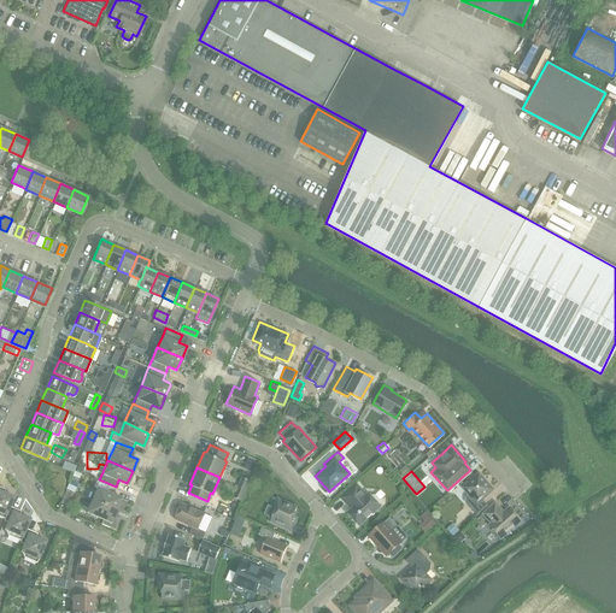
[(462,485),(468,493),(464,495),(464,500),(476,513),(487,504),(481,497),(492,488),(477,471),(462,485)]
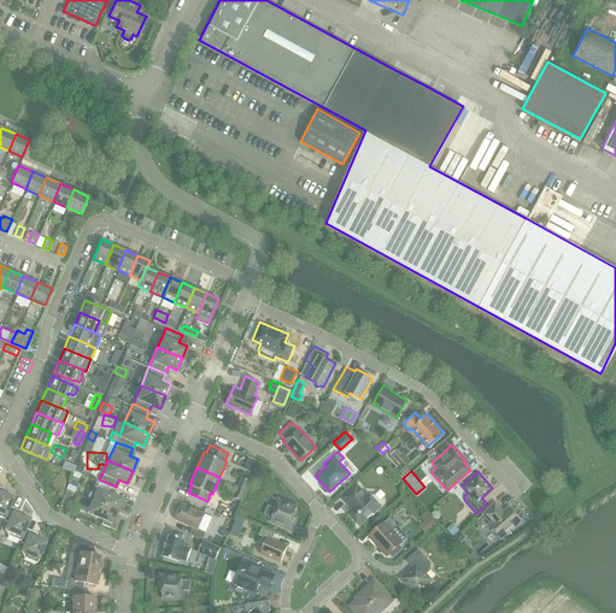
[(241,476),(238,485),(245,489),(250,478),(241,476)]
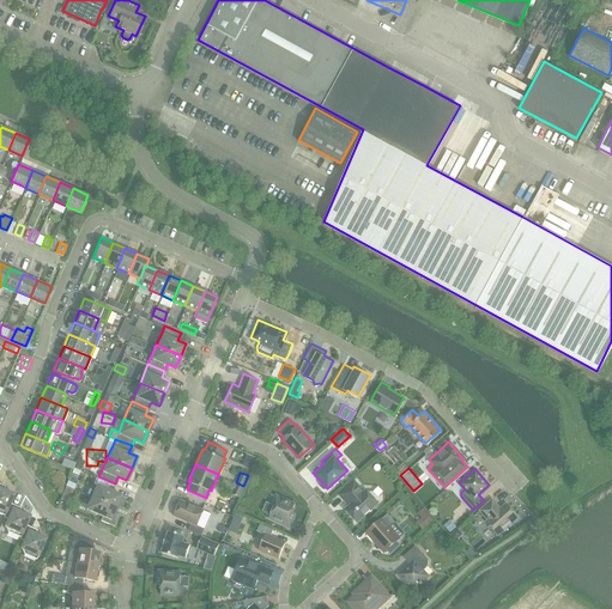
[(356,519),(364,512),(376,501),(374,499),(376,498),(376,494),(373,489),(369,491),(368,492),(365,489),(363,491),(353,480),(339,493),(349,504),(345,507),(356,519)]
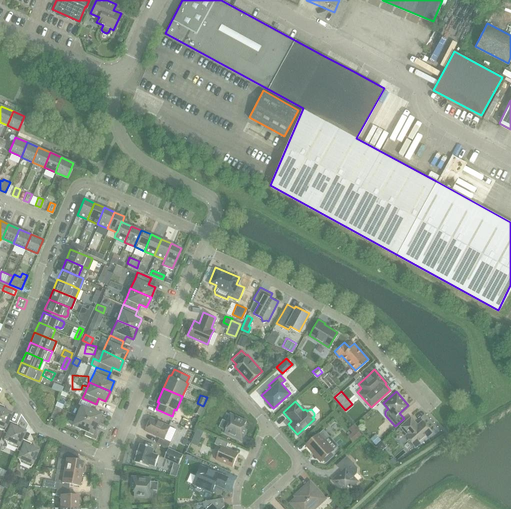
[(0,428),(2,429),(2,430),(2,431),(8,419),(11,412),(2,408),(4,405),(0,403),(0,428)]
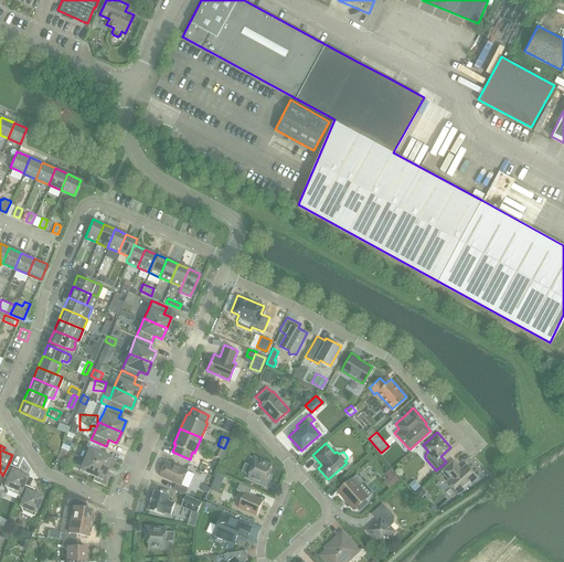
[(220,457),(224,449),(224,448),(217,445),(213,454),(220,457)]
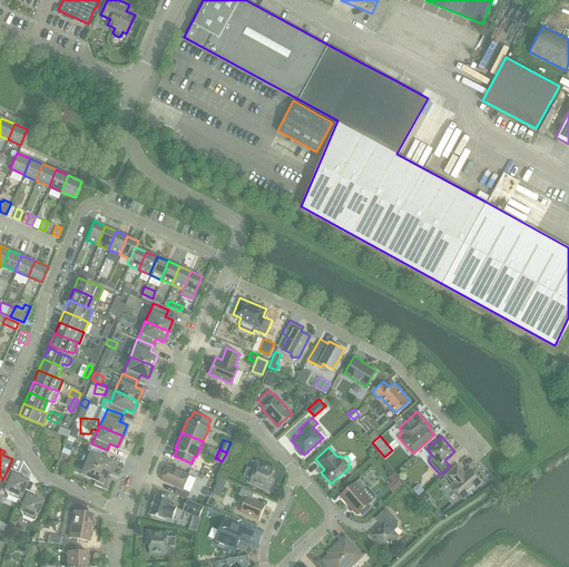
[(60,450),(55,463),(62,467),(65,460),(67,455),(68,453),(60,450)]
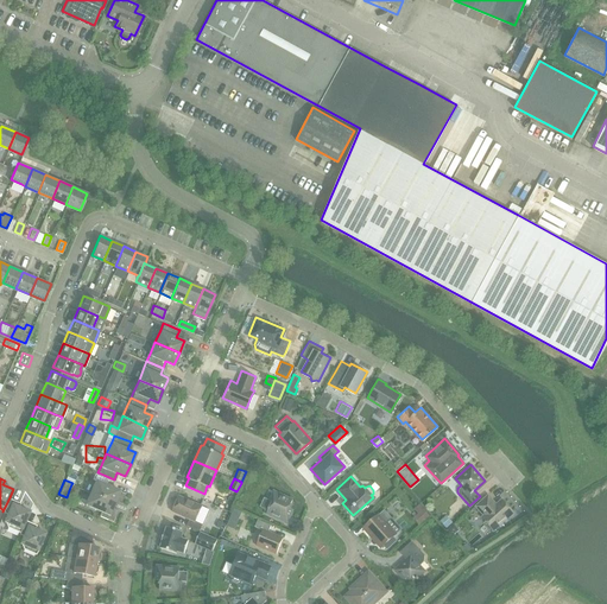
[(95,479),(89,491),(119,504),(125,491),(111,485),(95,479)]
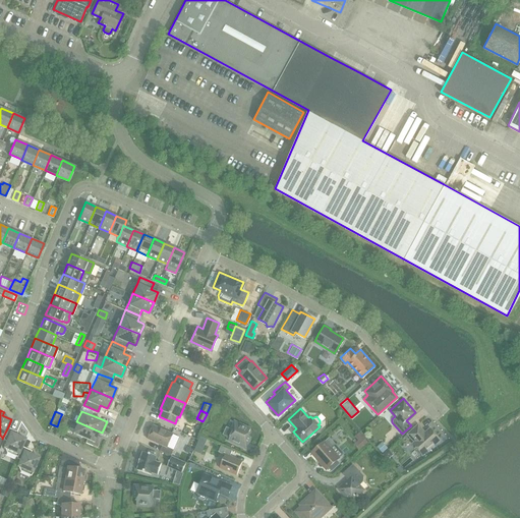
[(245,447),(247,441),(250,436),(246,434),(250,426),(234,419),(230,427),(225,424),(222,433),(229,436),(227,439),(245,447)]
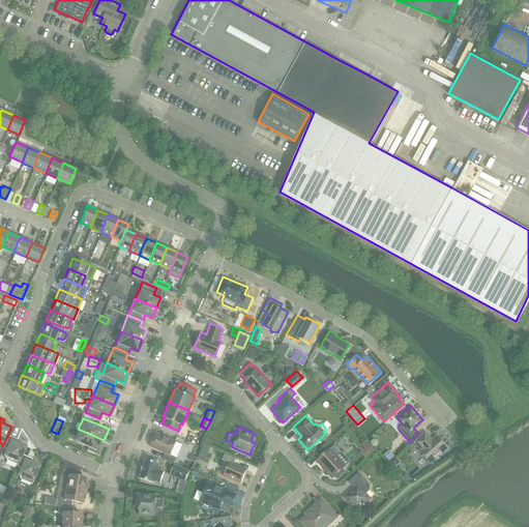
[(98,454),(103,443),(104,440),(78,429),(74,439),(87,445),(86,448),(98,454)]
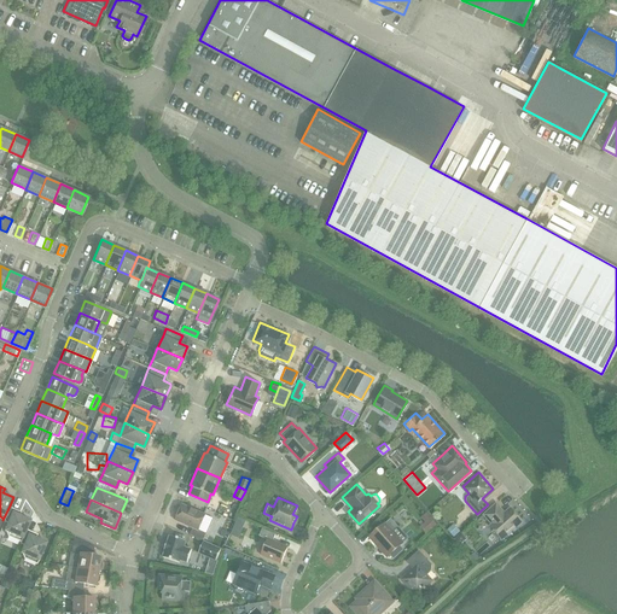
[(188,532),(199,537),(202,538),(205,531),(197,527),(204,513),(181,502),(174,518),(192,526),(188,532)]
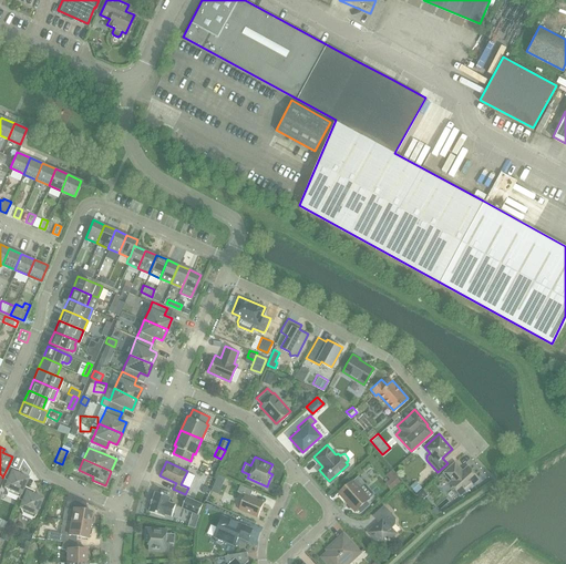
[(446,468),(443,471),(450,480),(449,481),(452,485),(448,489),(455,496),(459,493),(460,493),(477,477),(466,464),(462,469),(454,461),(446,468)]
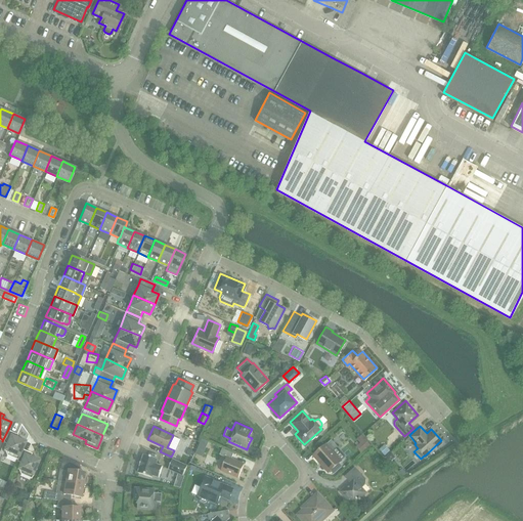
[(16,460),(22,447),(25,440),(16,436),(17,433),(8,429),(2,441),(5,442),(3,448),(4,449),(6,453),(16,458),(15,460),(16,460)]
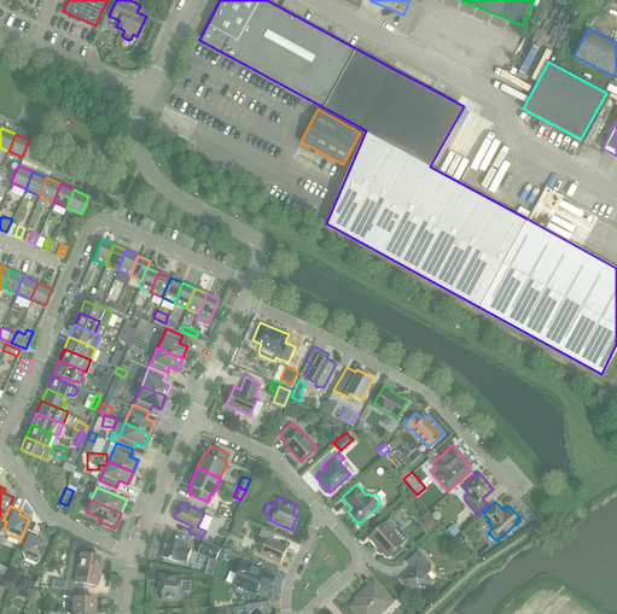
[(82,522),(86,516),(75,510),(71,516),(82,522)]
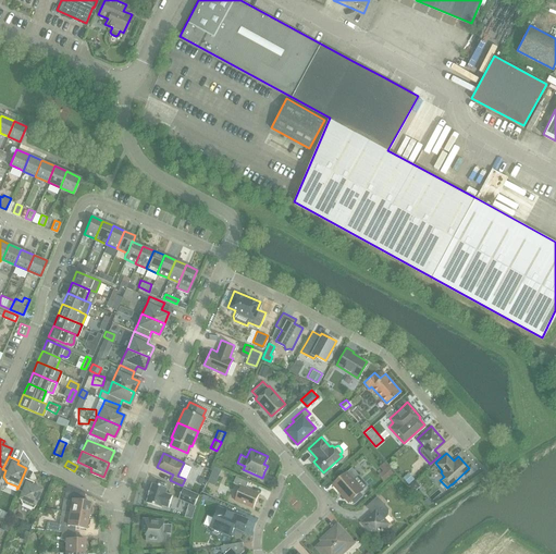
[(379,465),(382,469),(378,472),(383,479),(393,471),(383,460),(379,465)]
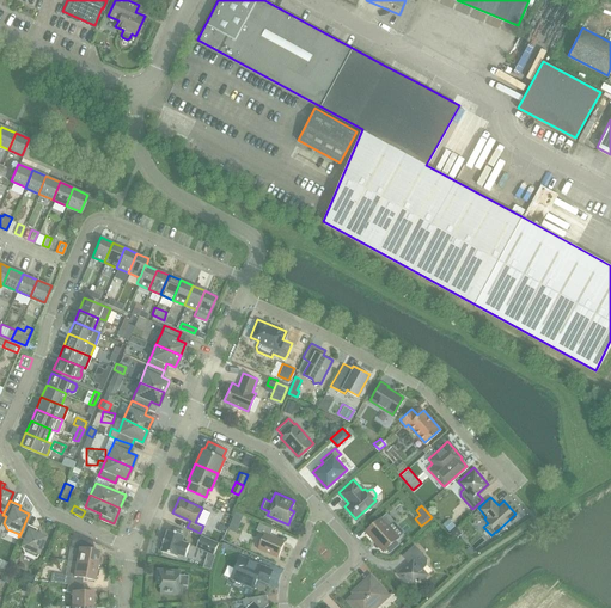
[(374,522),(365,529),(372,538),(373,538),(376,540),(376,541),(383,550),(385,547),(389,551),(399,542),(395,538),(397,535),(388,524),(393,519),(386,510),(380,516),(374,522)]
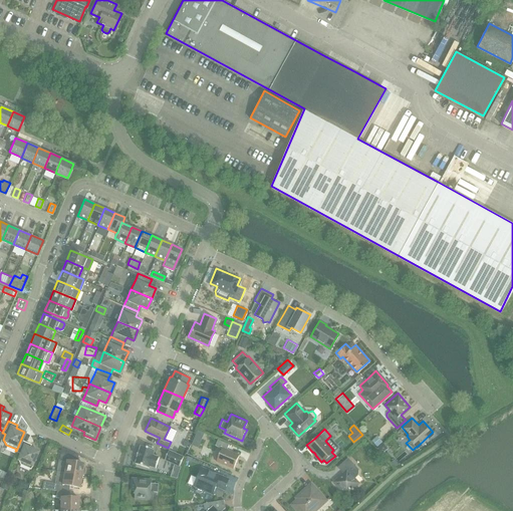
[(376,434),(371,439),(376,445),(381,440),(376,434)]
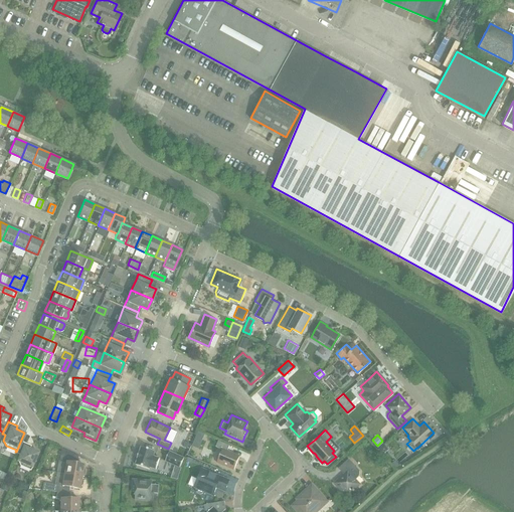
[(228,444),(219,440),(217,439),(214,445),(221,448),(216,460),(233,468),(238,455),(226,449),(228,444)]
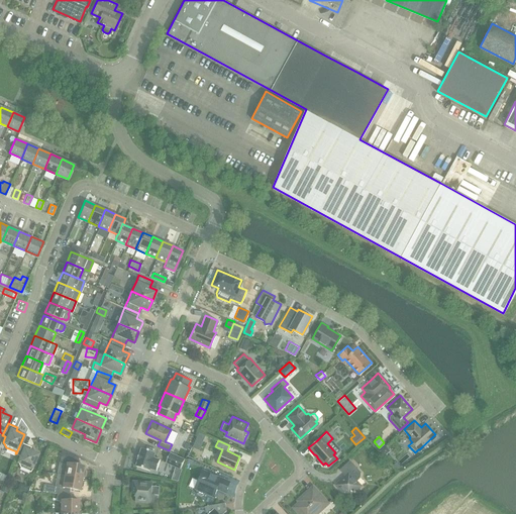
[(30,471),(34,461),(38,452),(29,448),(30,445),(21,441),(16,453),(19,454),(16,461),(17,461),(19,466),(30,471)]
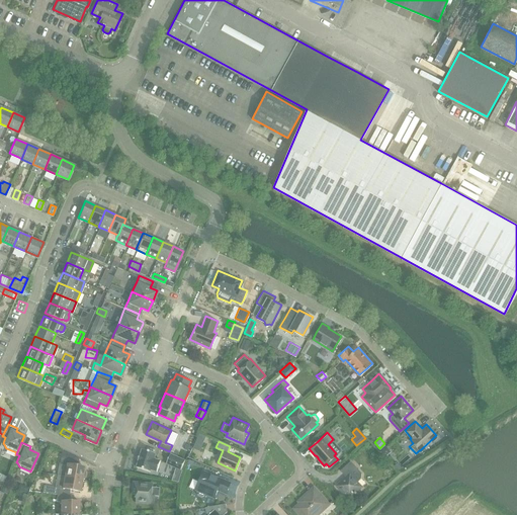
[(150,467),(156,469),(160,459),(153,457),(155,451),(142,447),(136,465),(149,469),(150,467)]
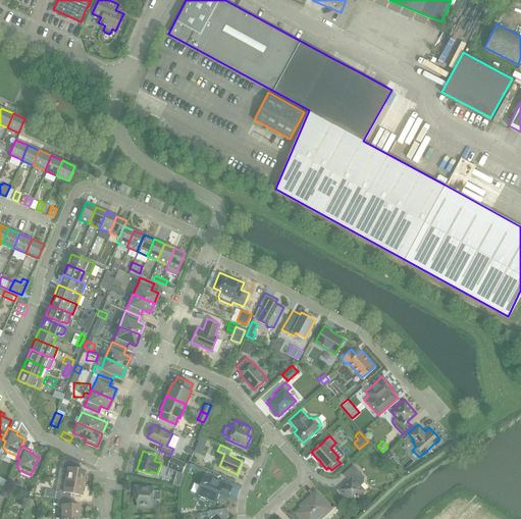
[(56,477),(83,481),(83,478),(85,477),(85,474),(84,472),(85,469),(76,468),(79,460),(61,453),(59,465),(56,477)]
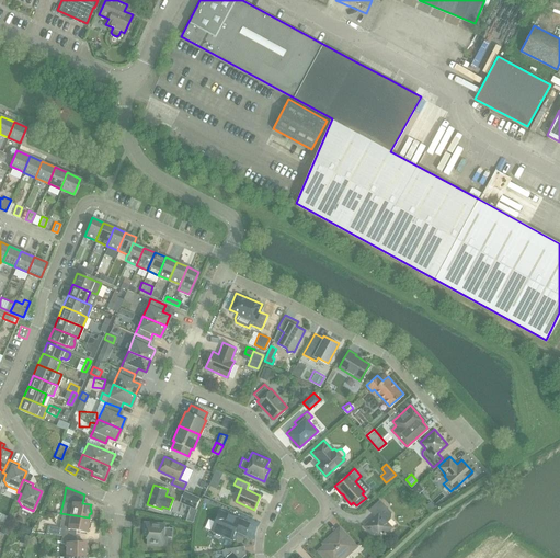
[(195,507),(200,497),(183,490),(179,500),(195,507)]
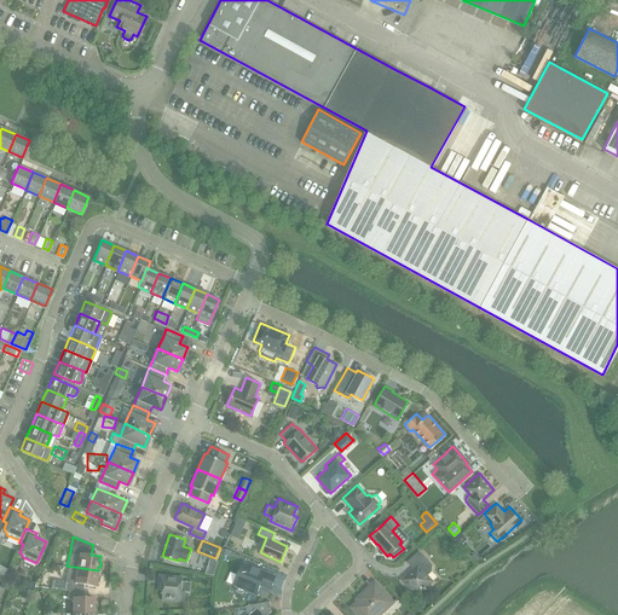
[(416,595),(423,587),(423,589),(426,587),(425,586),(432,580),(426,573),(431,568),(432,563),(419,549),(415,552),(406,560),(413,568),(402,578),(416,595)]
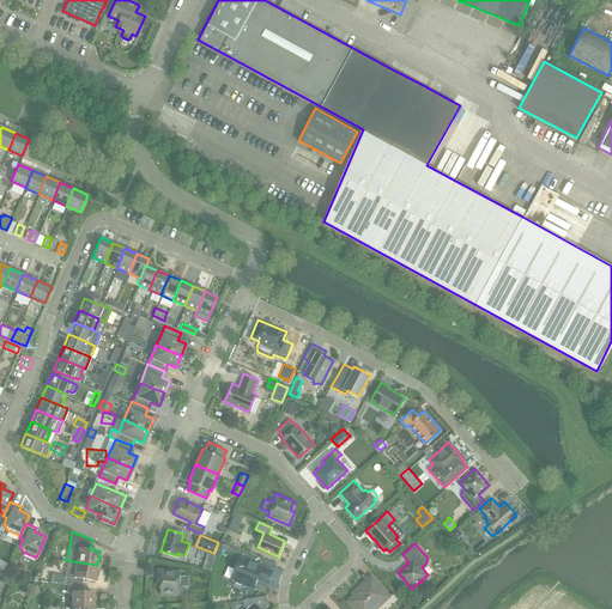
[(471,544),(466,548),(472,555),(476,552),(471,544)]
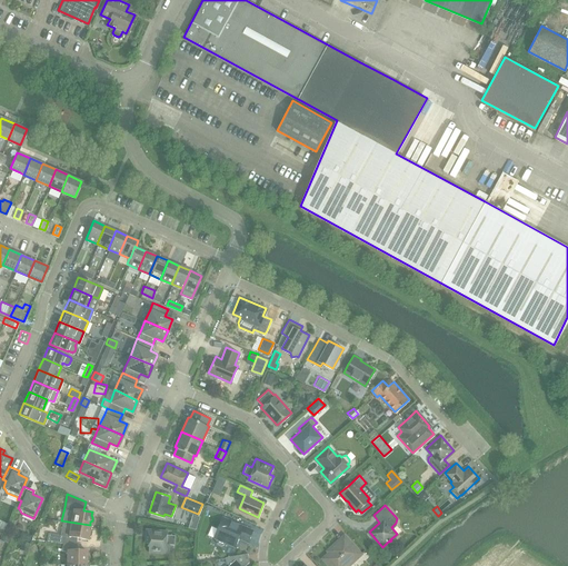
[(238,537),(243,538),(248,540),(249,536),(252,529),(223,516),(215,536),(216,537),(215,539),(217,543),(220,544),(223,543),(225,540),(235,545),(238,537)]
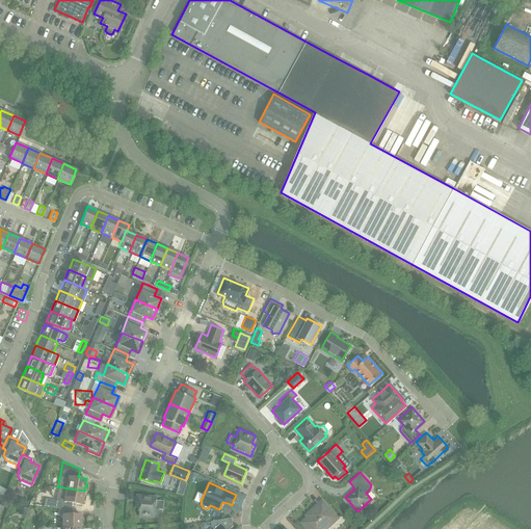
[(57,506),(70,507),(71,501),(81,503),(82,500),(84,499),(84,496),(83,494),(84,491),(57,486),(55,499),(52,498),(50,505),(57,506)]
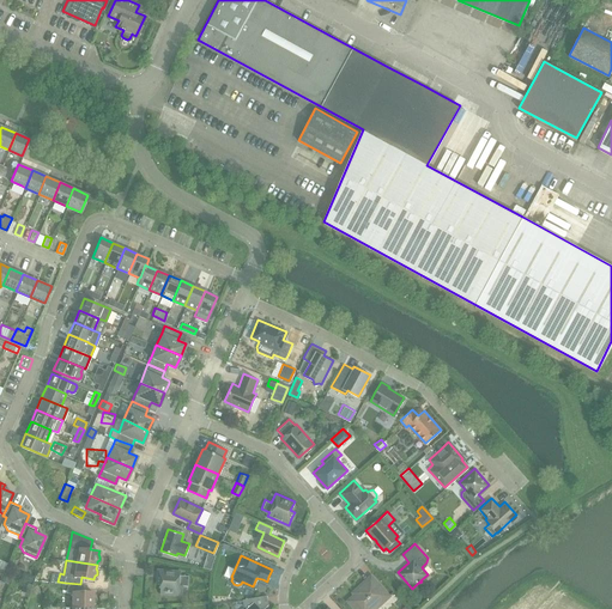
[(187,584),(188,574),(180,573),(180,570),(157,568),(156,583),(161,583),(159,592),(181,594),(181,584),(187,584)]
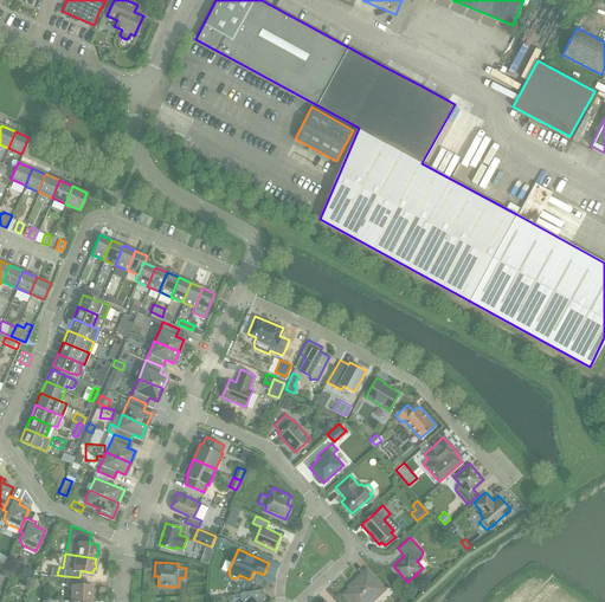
[(343,593),(352,601),(367,601),(384,588),(366,568),(348,584),(351,587),(343,593)]
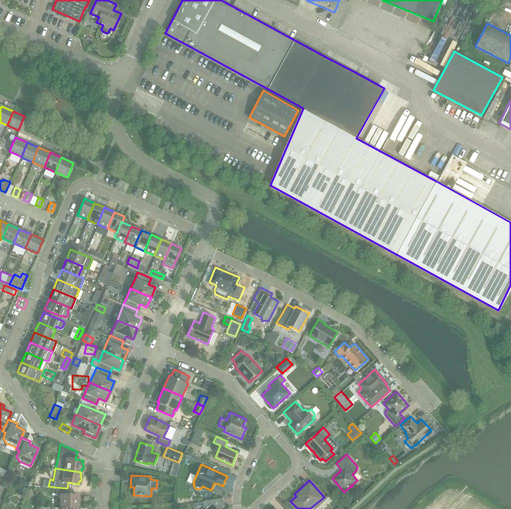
[(59,506),(77,506),(77,503),(79,502),(79,499),(77,497),(77,494),(67,494),(67,488),(55,487),(55,494),(59,494),(59,506)]
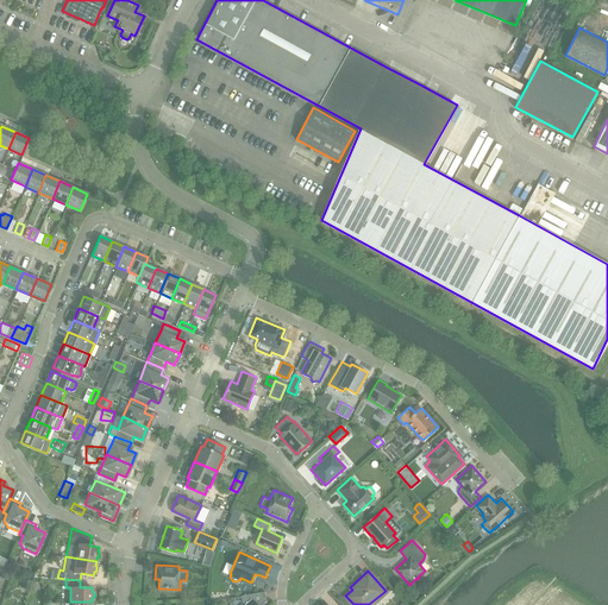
[(240,594),(242,600),(245,604),(243,604),(259,604),(267,599),(264,590),(240,594)]
